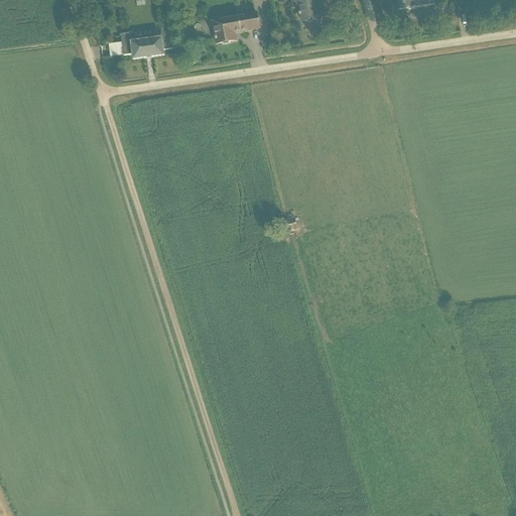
[(314,13),(312,0),(308,0),(301,1),(300,0),(290,0),(292,10),(299,9),(301,23),(317,21),(316,12),(314,13)]
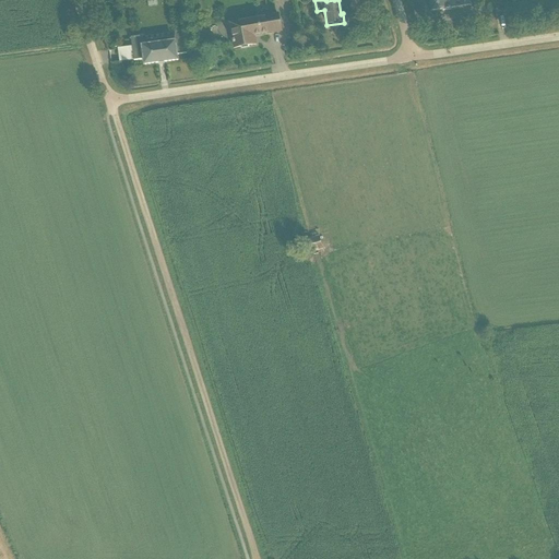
[(468,0),(429,0),(431,12),(470,7),(468,0)]
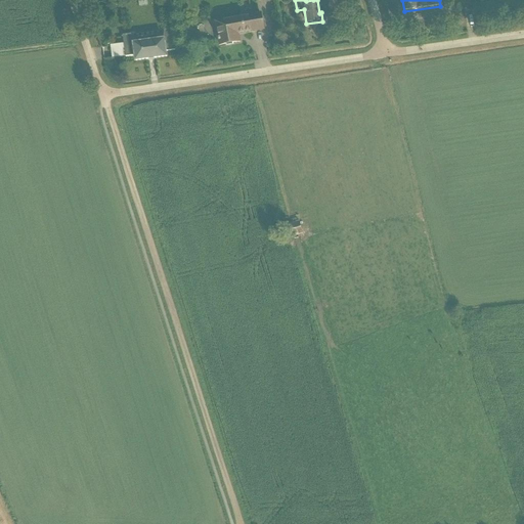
[(260,14),(215,22),(219,46),(239,43),(238,35),(263,31),(260,14)]
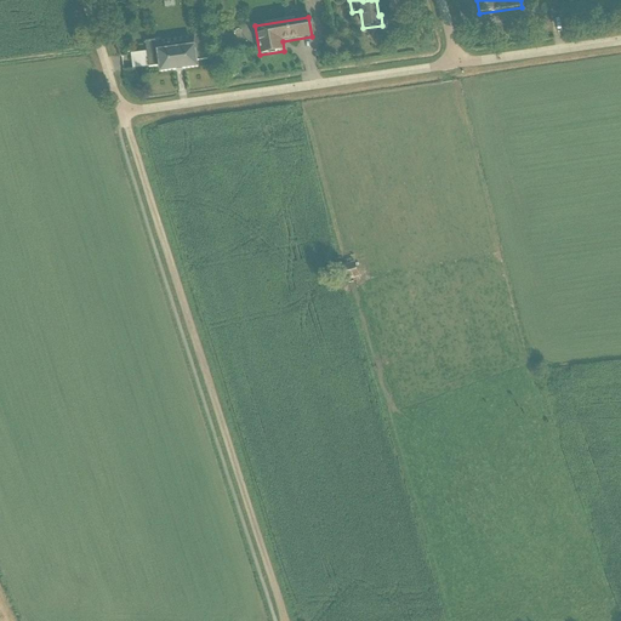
[(208,61),(204,35),(194,36),(194,47),(191,47),(189,44),(161,47),(161,51),(159,52),(155,43),(146,43),(149,69),(160,67),(161,73),(198,68),(197,62),(208,61)]
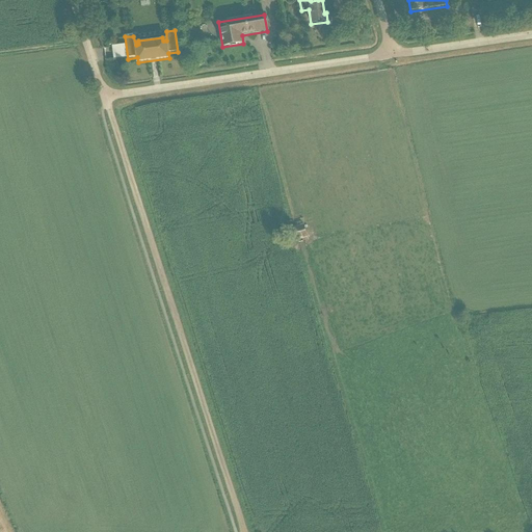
[(308,240),(302,224),(288,229),(292,243),(308,240)]
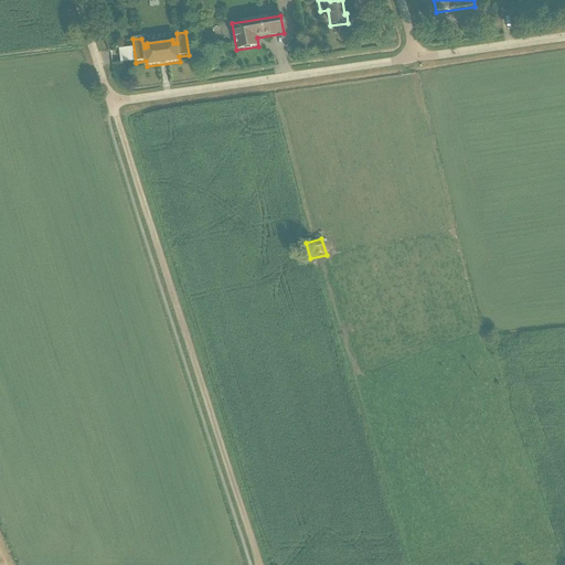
All buildings are outlined.
